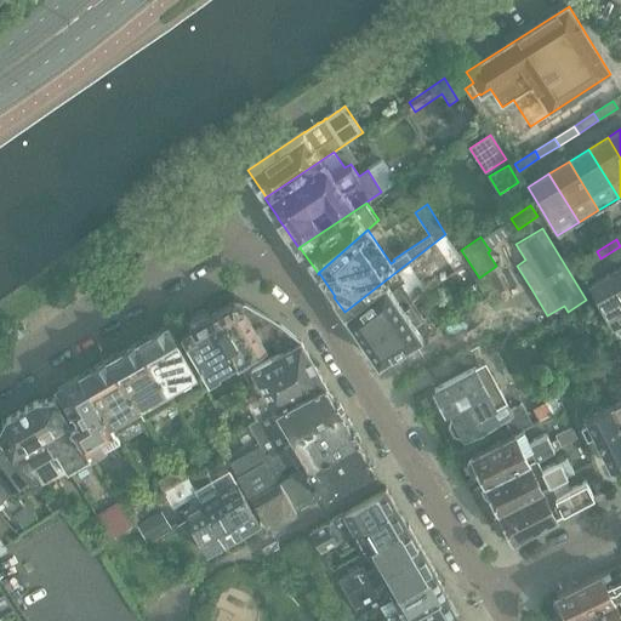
[(597,251),(576,265),(581,272),(600,258),(597,251)]
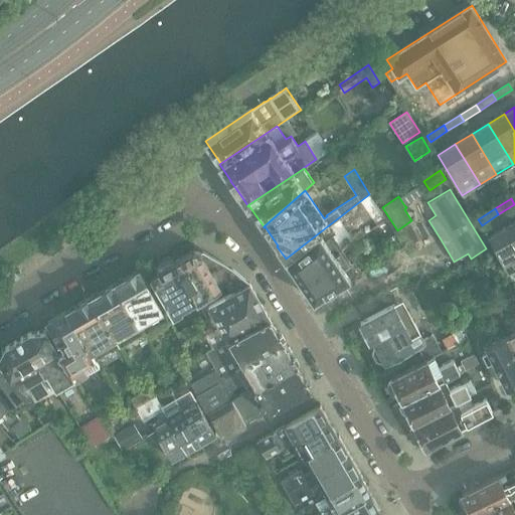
[(514,222),(506,227),(514,242),(514,222)]
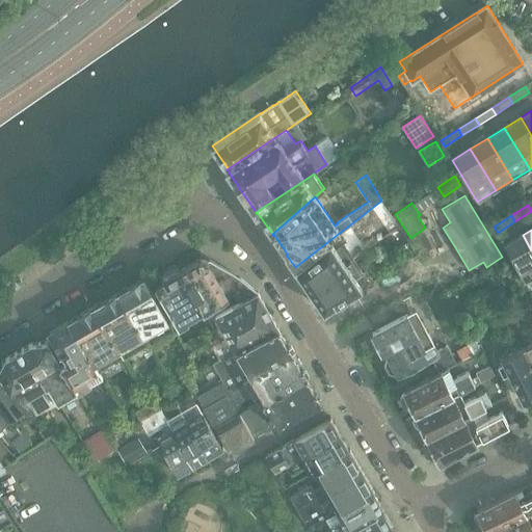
[(337,235),(295,267),(309,288),(353,259),(337,235)]
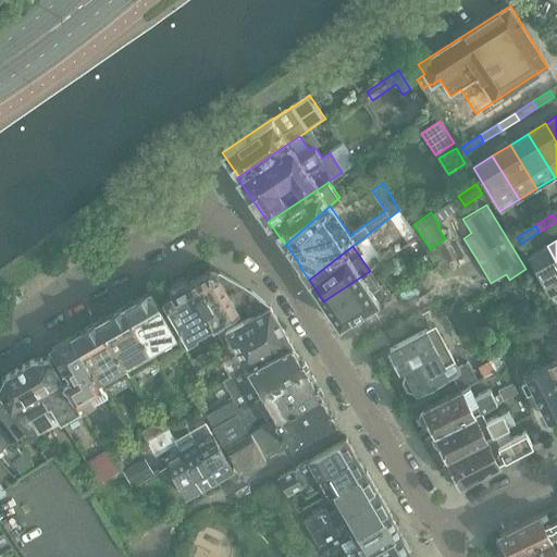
[(556,262),(547,246),(528,257),(553,301),(556,298),(556,262)]
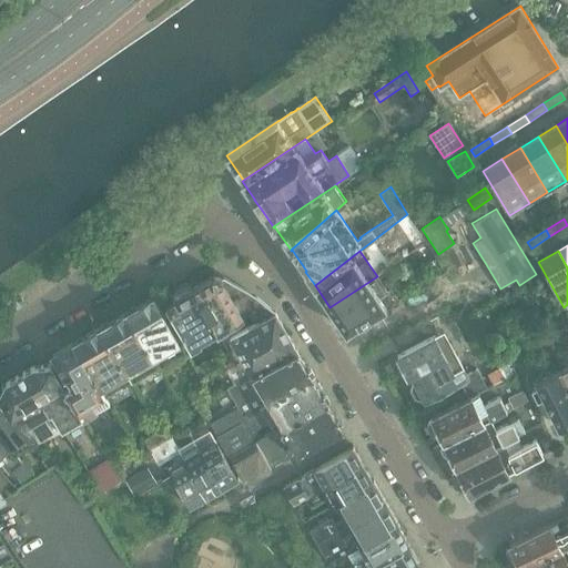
[(200,284),(192,288),(217,334),(225,328),(230,336),(230,337),(230,338),(275,312),(274,312),(256,297),(250,293),(224,279),(223,279),(221,279),(212,276),(200,283),(200,284)]
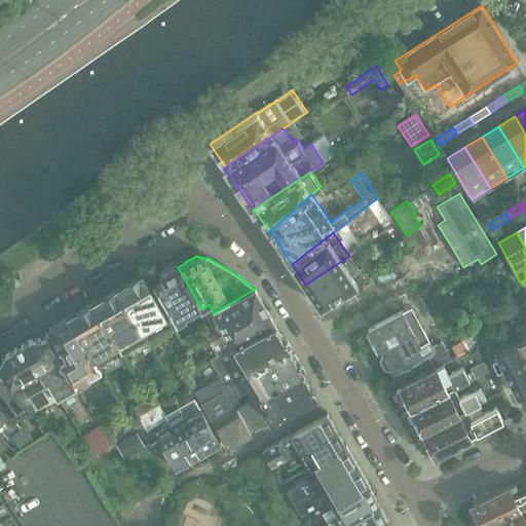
[(349,256),(305,285),(321,306),(343,293),(365,279),(349,256)]
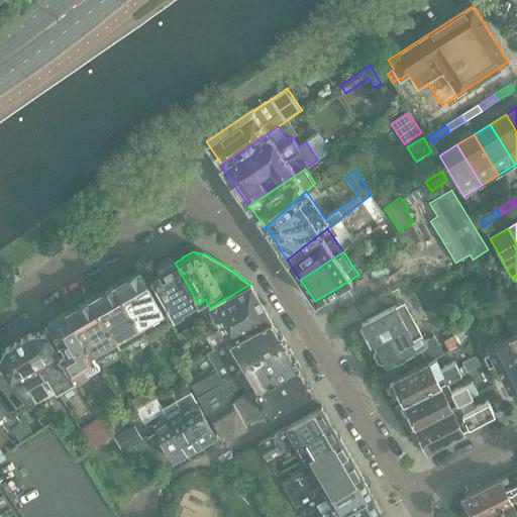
[(159,273),(150,277),(175,317),(198,304),(175,263),(173,260),(169,259),(158,265),(157,269),(159,273)]
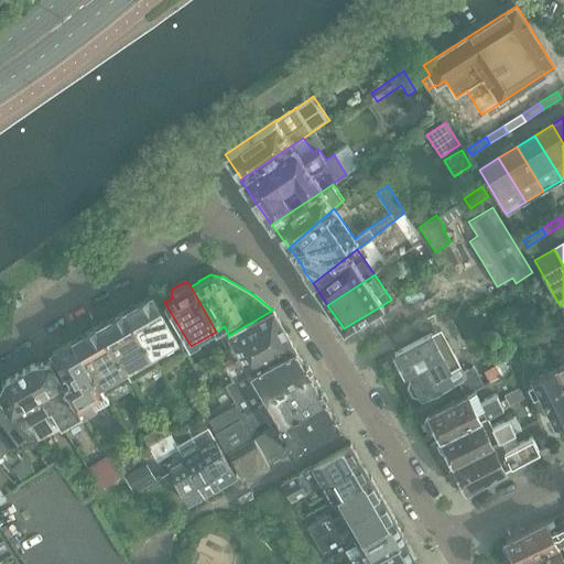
[(163,367),(160,362),(184,348),(153,295),(126,311),(156,364),(158,364),(167,382),(172,380),(164,367),(163,367)]
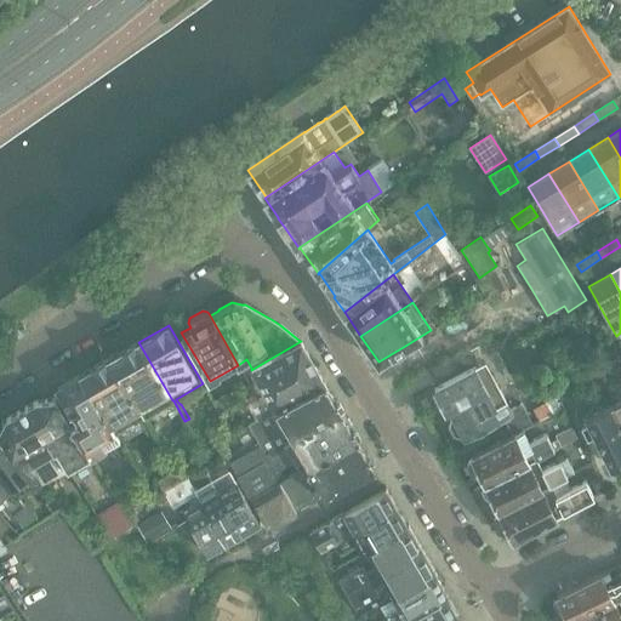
[(580,336),(571,341),(577,352),(587,347),(580,336)]
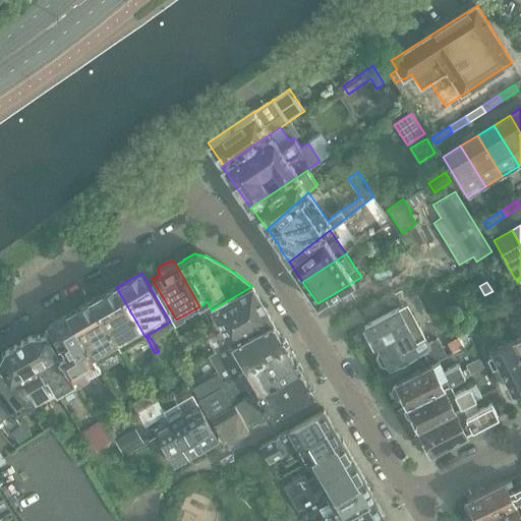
[(252,286),(211,310),(222,330),(216,333),(224,348),(230,344),(231,345),(272,322),(272,321),(271,320),(252,288),(253,288),(252,286)]
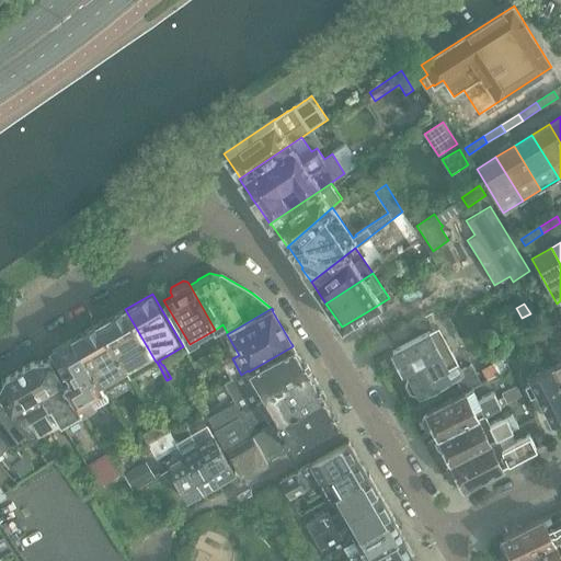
[(136,380),(133,375),(156,362),(125,309),(100,324),(129,377),(130,377),(140,395),(144,393),(137,380),(136,380)]
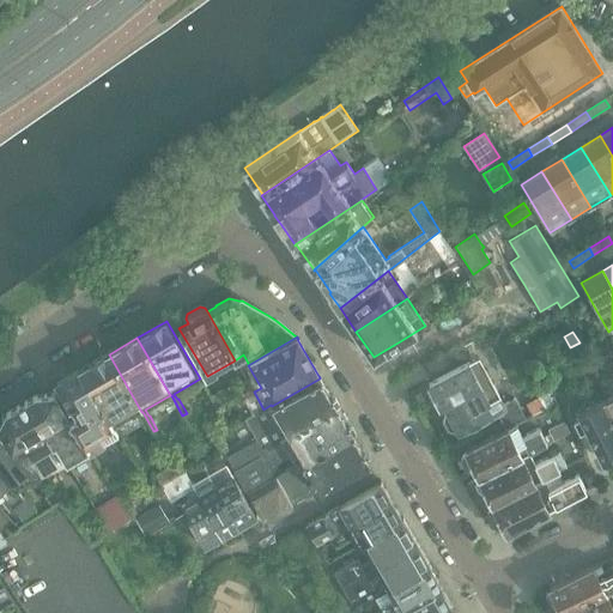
[(109,354),(80,371),(114,429),(119,436),(119,435),(126,448),(129,445),(121,431),(120,432),(116,426),(141,412),(109,354)]
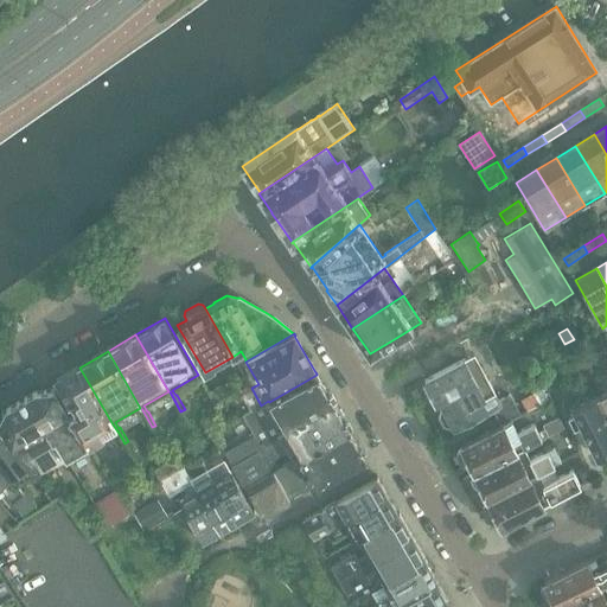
[(440,408),(438,417),(442,426),(452,429),(453,430),(493,410),(500,426),(511,421),(485,376),(475,381),(465,360),(425,381),(435,403),(438,402),(441,408),(440,408)]
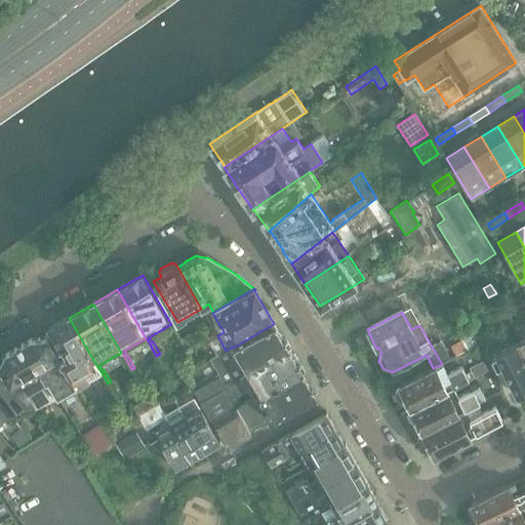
[(79,386),(102,373),(97,367),(69,318),(48,329),(52,336),(47,339),(67,372),(68,371),(88,403),(90,402),(83,390),(82,391),(79,386)]
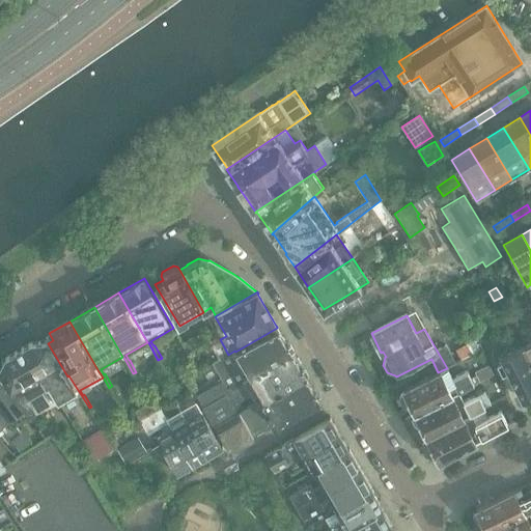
[(280,334),(277,328),(235,352),(234,351),(228,355),(238,371),(245,367),(249,375),(291,352),(290,350),(287,345),(286,342),(285,343),(282,338),(280,334)]
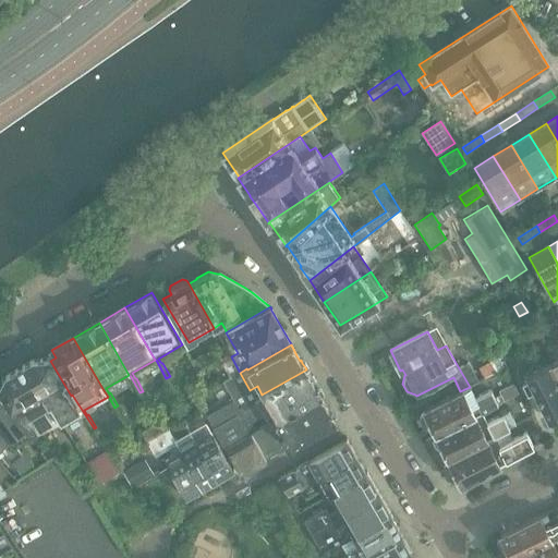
[(201,356),(191,361),(197,372),(206,366),(201,356)]
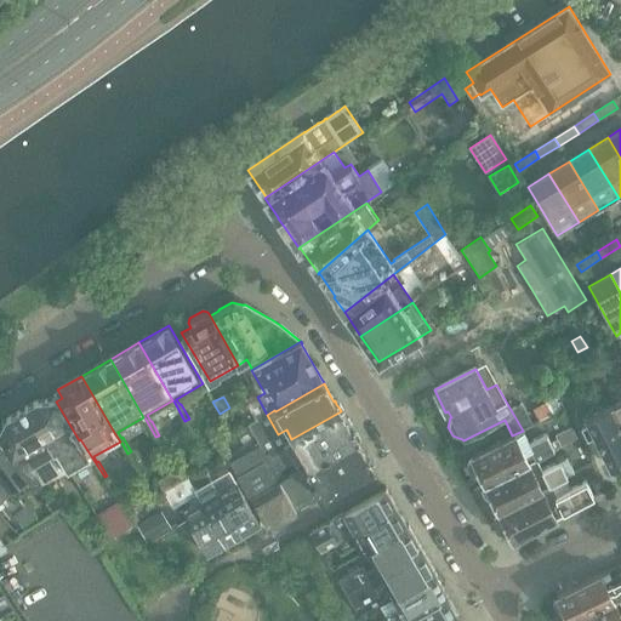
[(36,402),(24,409),(30,419),(35,416),(56,454),(79,440),(56,402),(55,400),(36,402)]
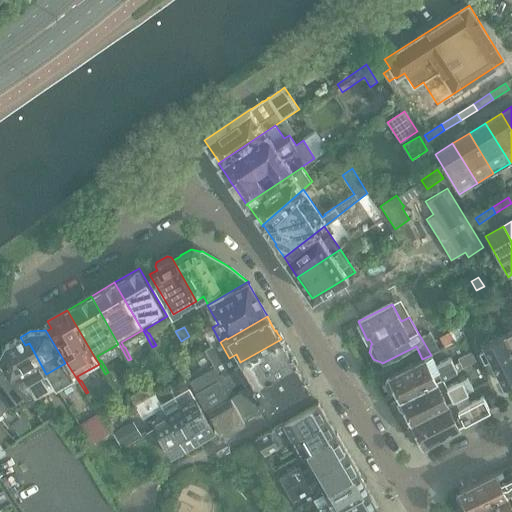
[(439,337),(445,347),(456,340),(451,331),(445,334),(439,337)]
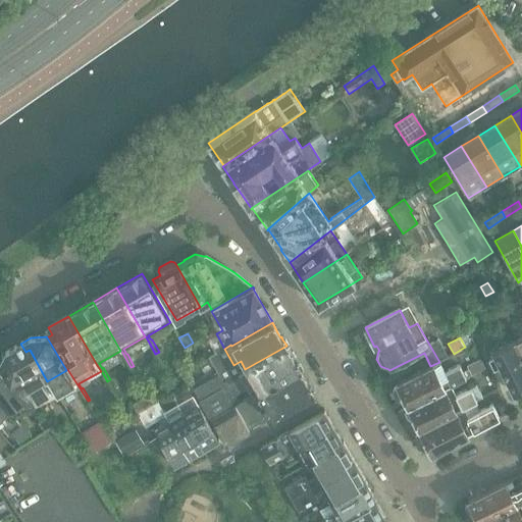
[(494,357),(488,360),(493,370),(500,367),(513,393),(515,392),(516,393),(520,394),(521,392),(521,355),(515,342),(492,353),(494,357)]
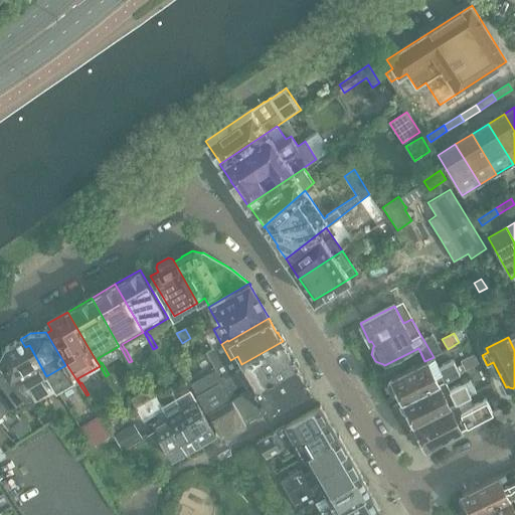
[(5,347),(0,356),(0,361),(10,378),(24,389),(46,376),(29,345),(25,347),(20,339),(5,347)]
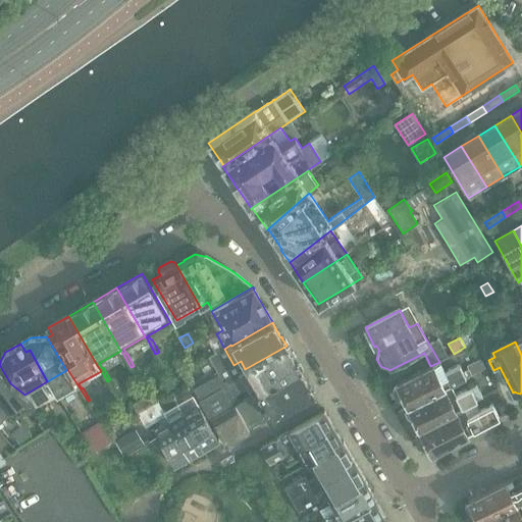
[(299,367),(288,347),(286,346),(245,369),(238,373),(247,388),(254,384),(257,392),(257,393),(258,392),(259,393),(301,369),(301,368),(300,367),(299,367)]
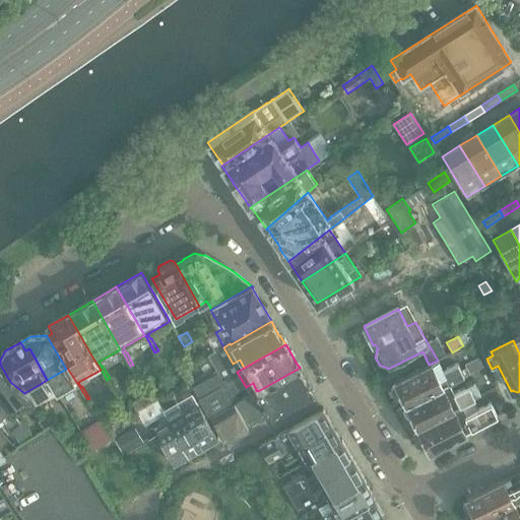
[(184,362),(187,368),(195,364),(191,358),(184,362)]
